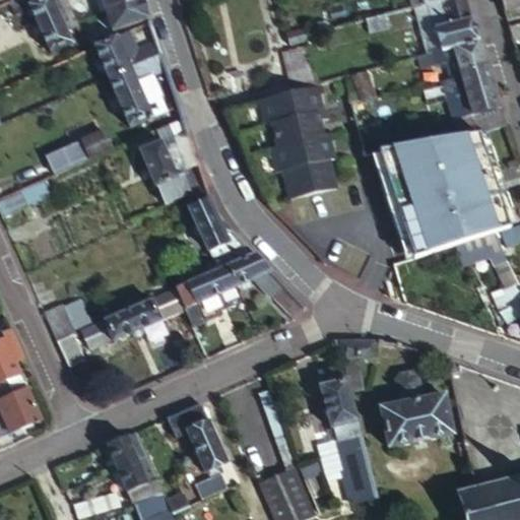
[(78,25),(77,22),(68,1),(70,0),(15,0),(11,2),(16,14),(30,7),(51,54),(75,44),(68,29),(78,25)]
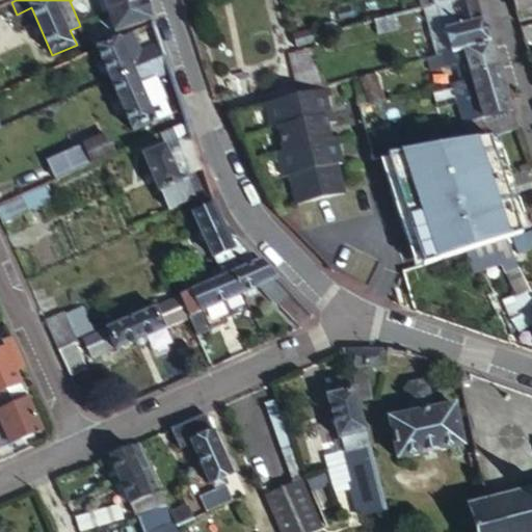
[(140,0),(108,0),(112,9),(140,0)]
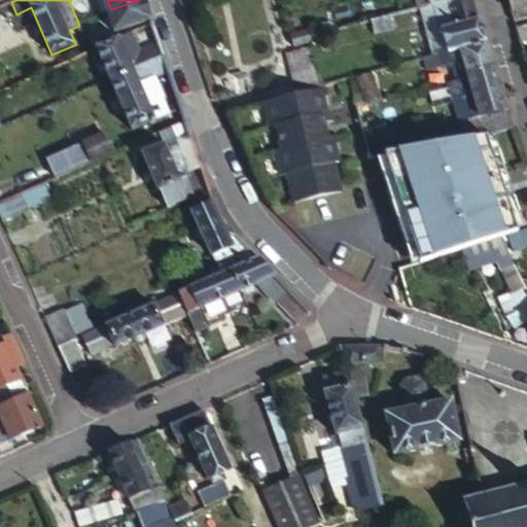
[(117,29),(151,19),(144,0),(139,0),(111,9),(117,29)]
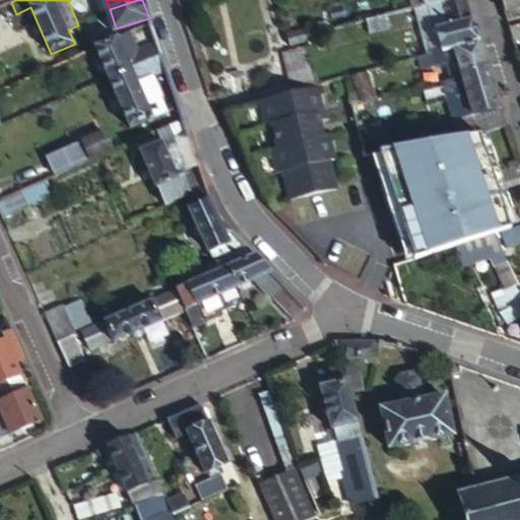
[(427,6),(440,53),(478,43),(475,33),(467,6),(465,0),(452,0),(443,3),(427,6)]
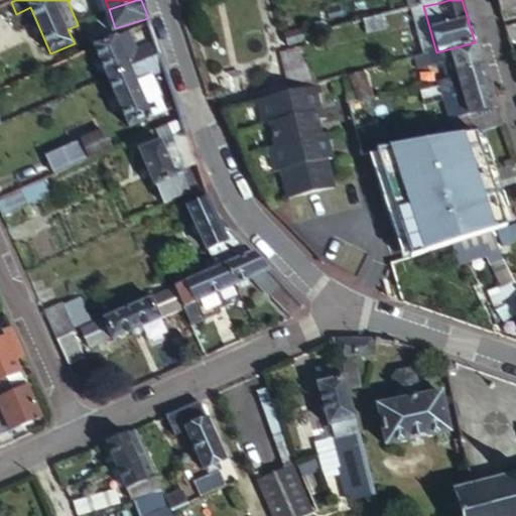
[(515,0),(498,0),(501,9),(515,3),(515,0)]
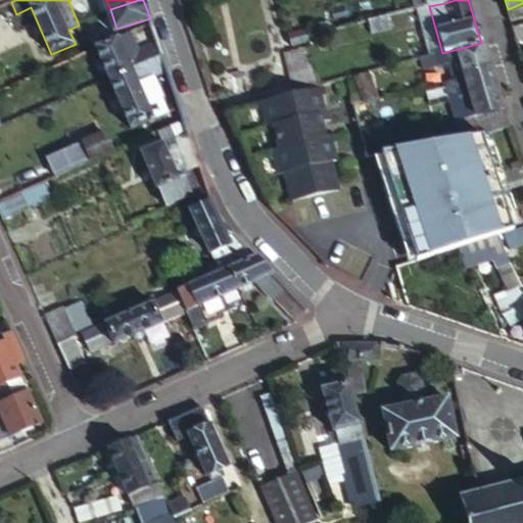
[(364,22),(352,26),(354,38),(388,30),(385,17),(364,22)]
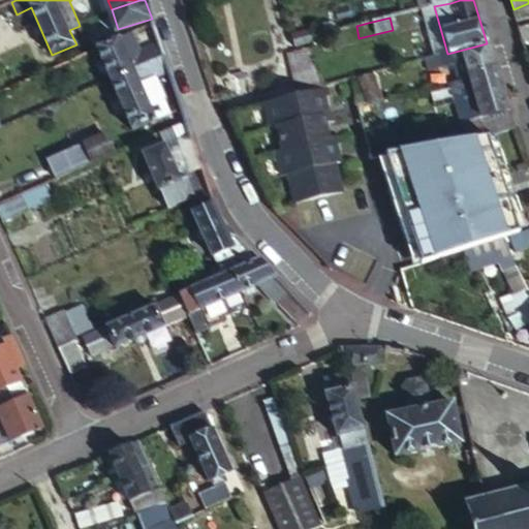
[(528,24),(519,27),(525,48),(528,45),(528,24)]
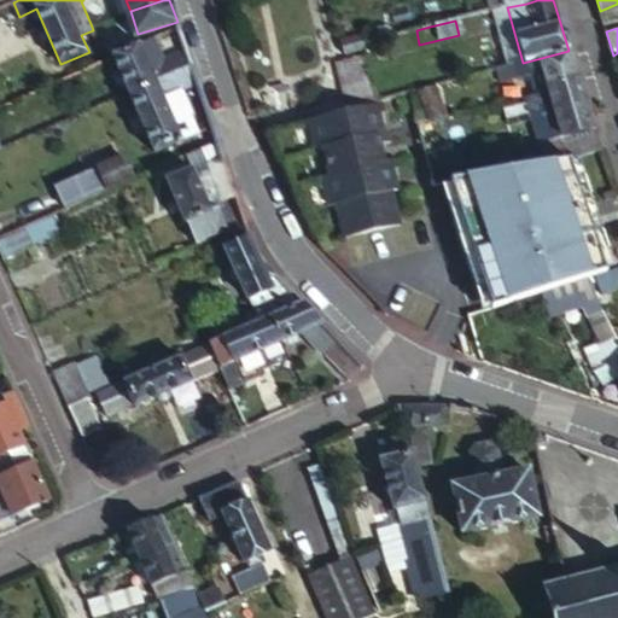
[(340,38),(342,47),(355,44),(363,44),(361,33),(340,38)]
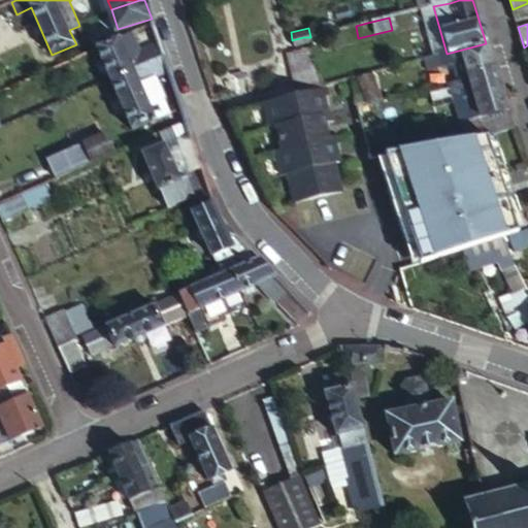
[(97,48),(110,79),(164,57),(160,42),(142,51),(135,31),(97,48)]
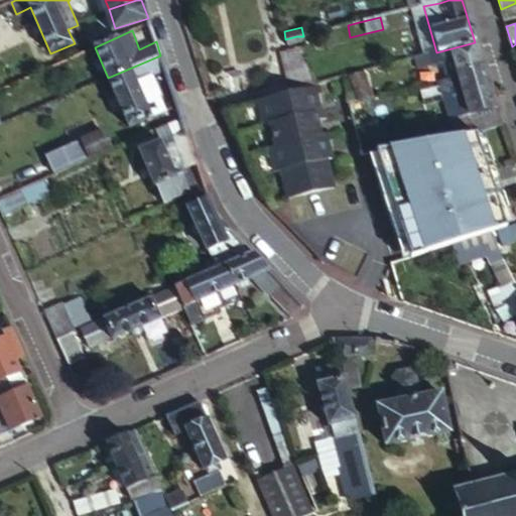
[(288,75),(293,93),(316,86),(304,41),(297,43),(296,36),(285,39),(286,45),(283,46),(289,74),(288,75)]
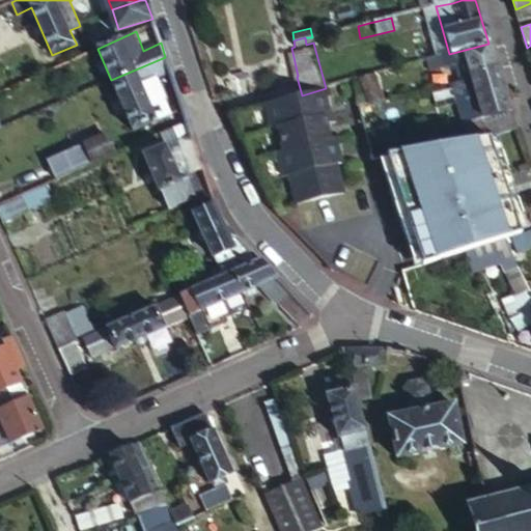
[(457,64),(463,80),(470,79),(469,75),(496,66),(492,52),(488,44),(449,54),(446,55),(439,57),(443,70),(457,64)]
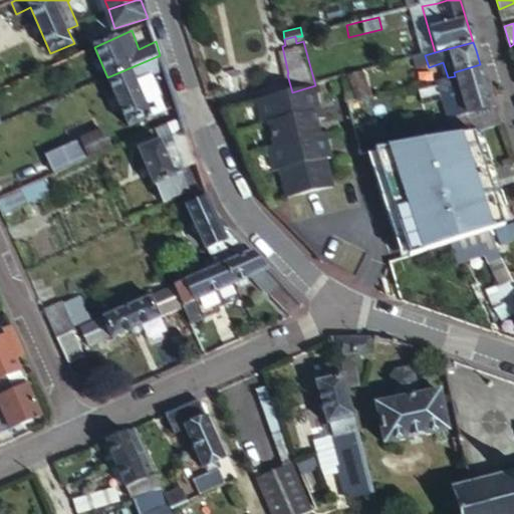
[(160,55),(107,77),(130,127),(165,112),(159,97),(161,96),(151,72),(164,66),(160,55)]
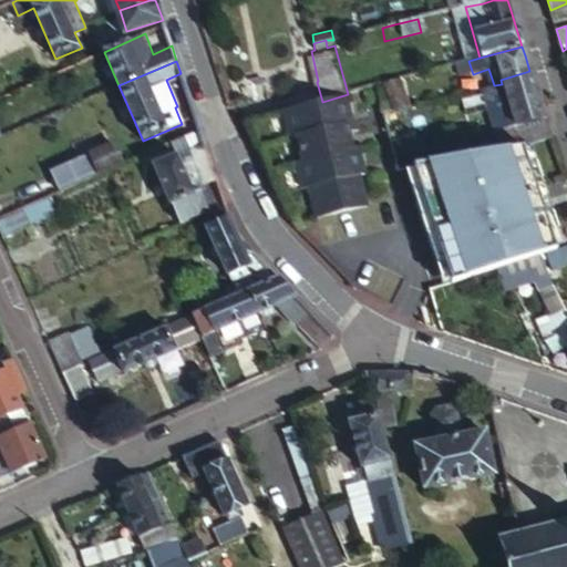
[(516,125),(524,146),(553,136),(540,106),(529,71),(501,80),(502,84),(494,85),(484,89),(500,131),(516,125)]
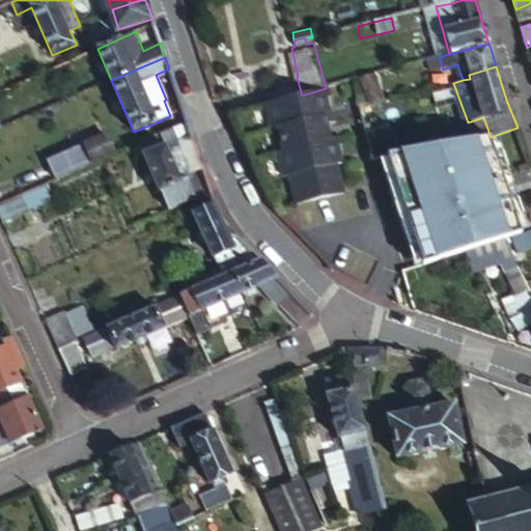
[(330,99),(327,88),(326,88),(302,95),(263,106),(271,132),(276,131),(282,154),(276,155),(282,179),(287,178),(295,207),(342,196),(335,167),(340,166),(336,148),(341,146),(339,138),(329,141),(325,127),(336,123),(334,115),(328,116),(324,100),(330,99)]
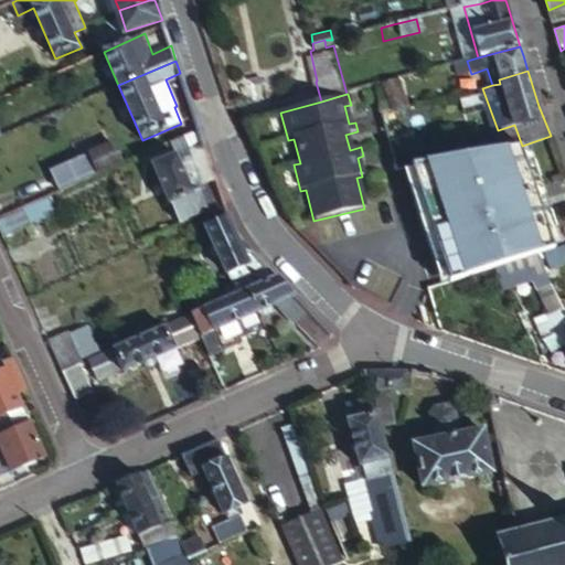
[(204,145),(200,130),(173,142),(179,155),(182,163),(196,157),(194,149),(204,145)]
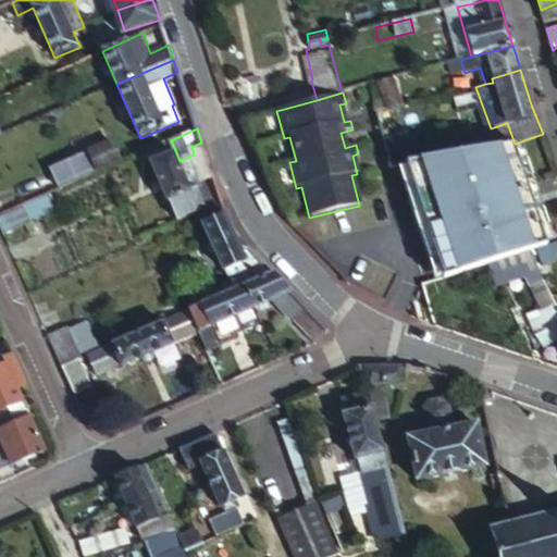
[(53,169),(62,188),(121,162),(112,143),(53,169)]
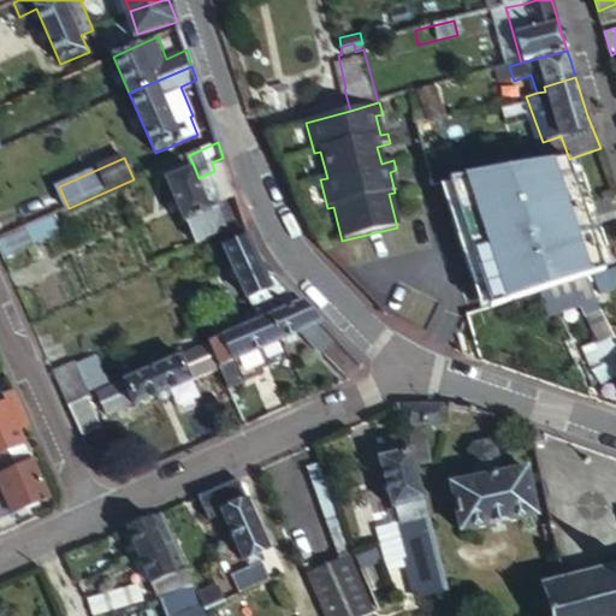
[(247,229),(223,158),(212,163),(214,171),(199,178),(195,169),(170,179),(183,209),(189,223),(190,221),(200,243),(221,234),(224,238),(247,229)]
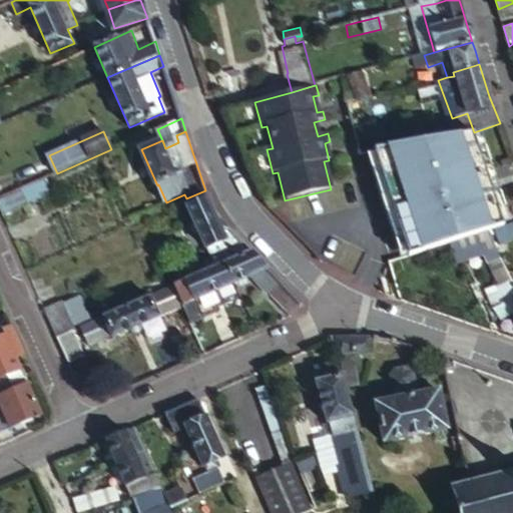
[(504,225),(470,133),(372,153),(414,255),(498,227),(504,225)]
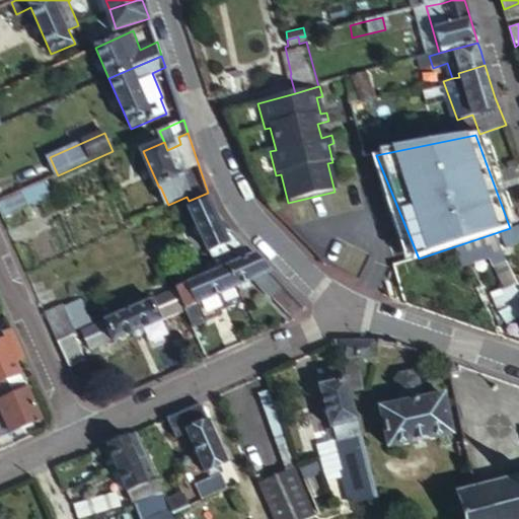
[(45,191),(42,182),(0,201),(0,217),(0,219),(27,207),(24,200),(45,191)]
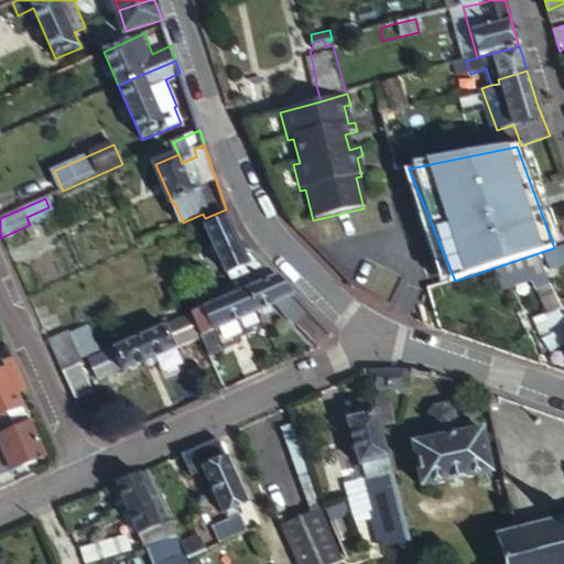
[(246,290),(275,277),(234,231),(226,209),(205,218),(203,219),(207,230),(204,232),(231,296),(246,290)]
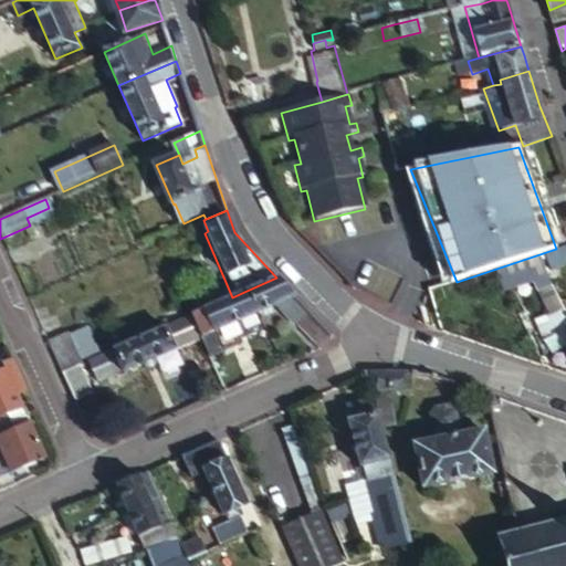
[(565,264),(565,245),(556,249),(549,251),(556,269),(565,264)]
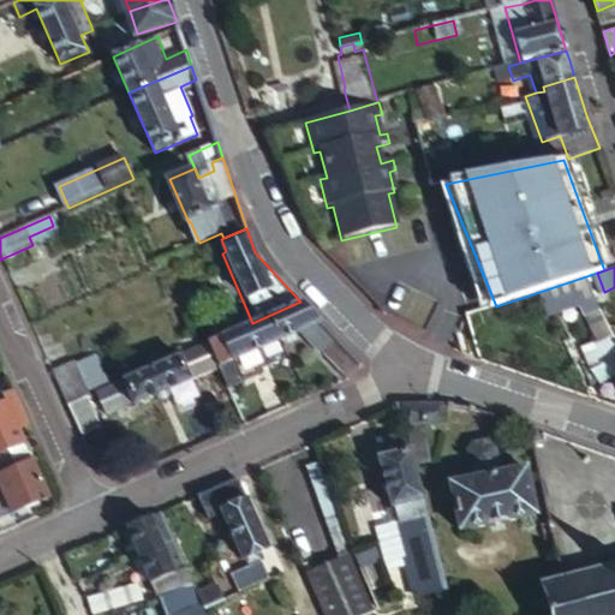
[(364,370),(300,302),(268,316),(279,339),(303,329),(347,377),(364,370)]
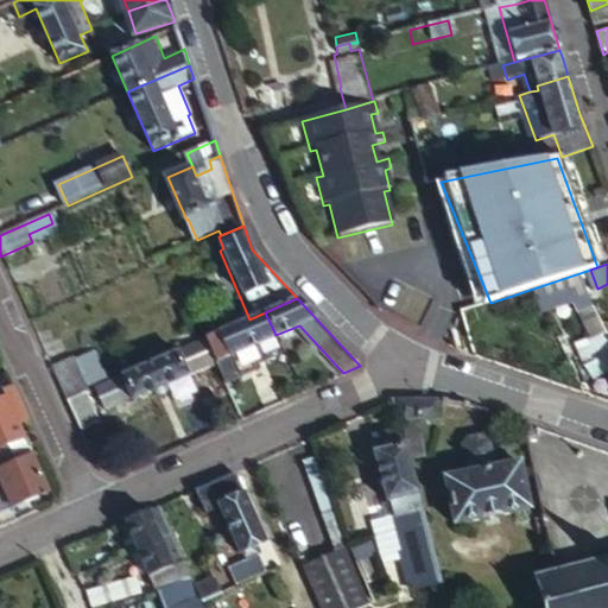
[(249,320),(204,340),(222,381),(261,365),(259,359),(252,346),(258,342),(276,335),(265,312),(249,320)]
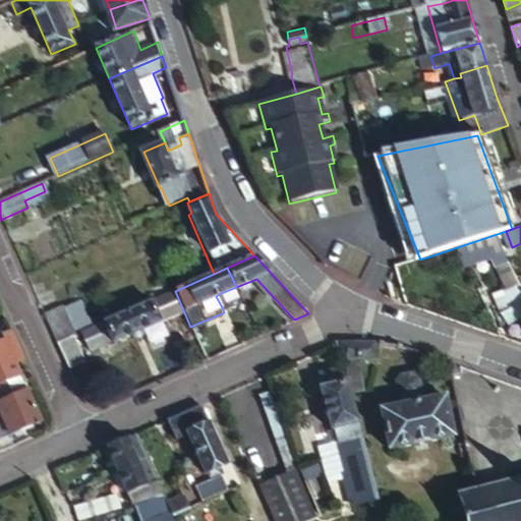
[(226,304),(221,293),(216,296),(222,307),(226,304)]
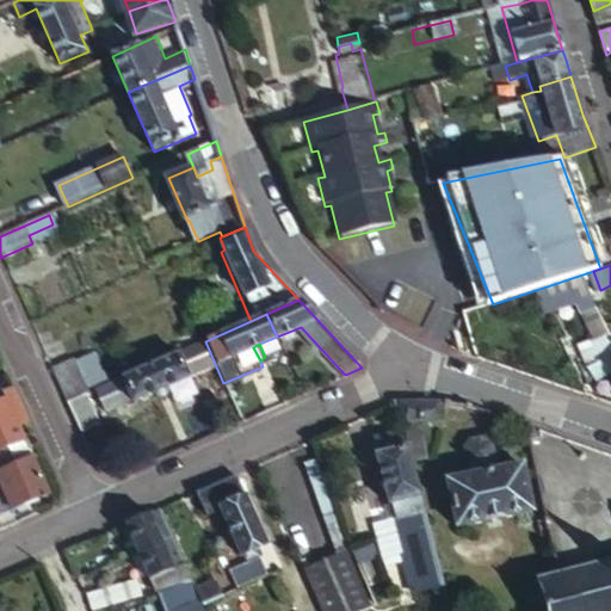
[(610,353),(585,364),(597,395),(610,400),(610,353)]
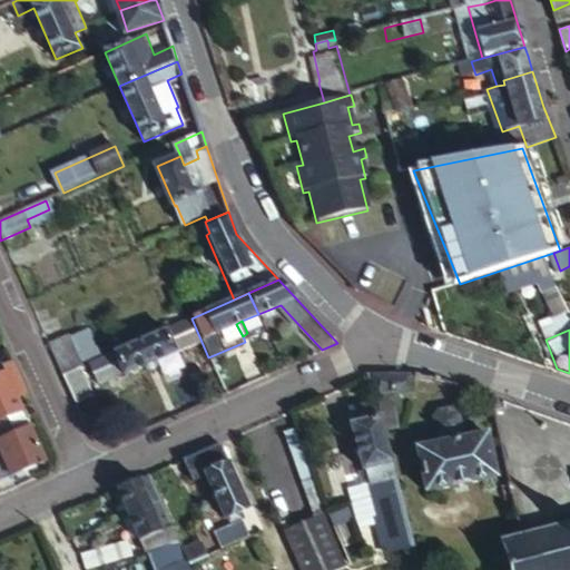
[(165,331),(87,365),(90,372),(86,373),(89,379),(94,377),(96,383),(119,373),(120,376),(175,353),(165,331)]
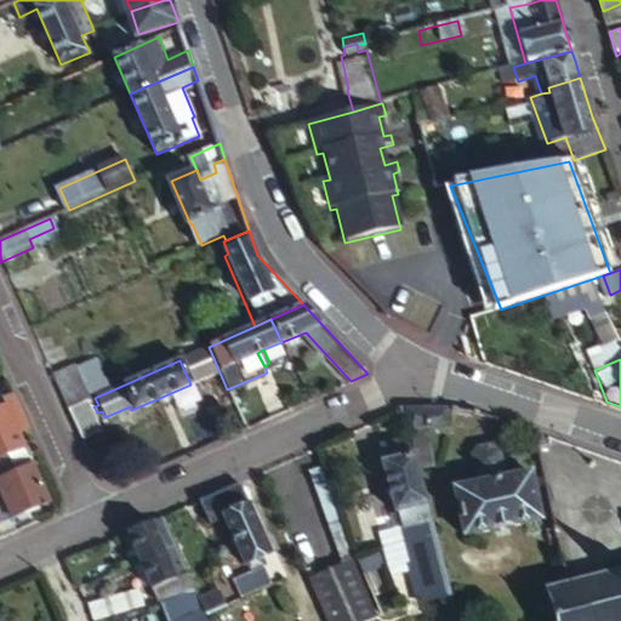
[(52,376),(67,410),(86,402),(84,397),(104,387),(93,362),(72,371),(70,368),(52,376)]
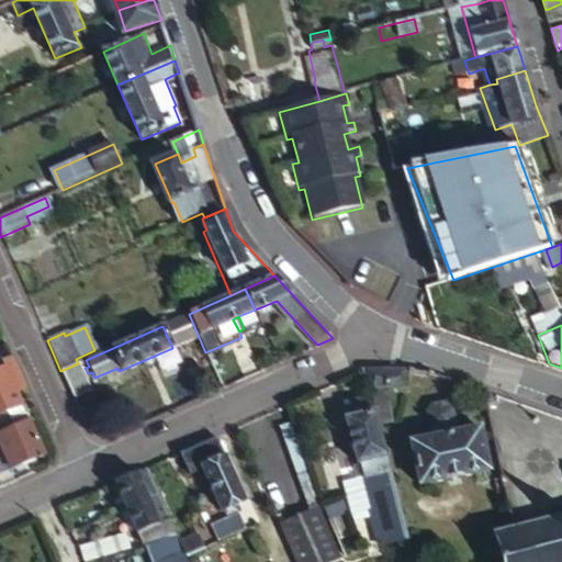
[(24,390),(11,359),(0,363),(6,378),(0,379),(0,423),(23,414),(14,395),(24,390)]
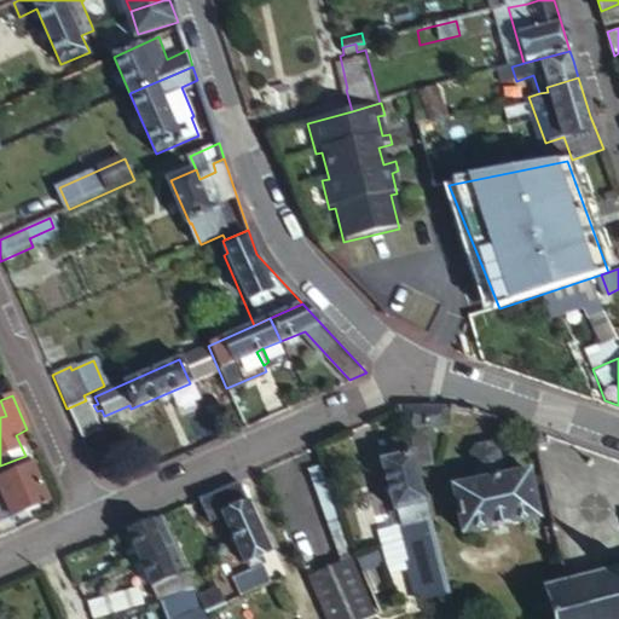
[(67,409),(80,437),(99,429),(86,400),(67,409)]
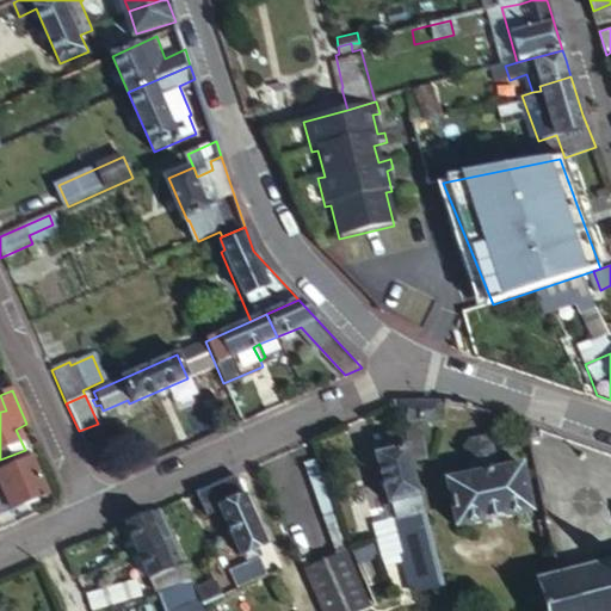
[(401,401),(396,403),(403,433),(411,463),(430,458),(424,432),(418,433),(415,420),(439,420),(438,400),(401,401)]
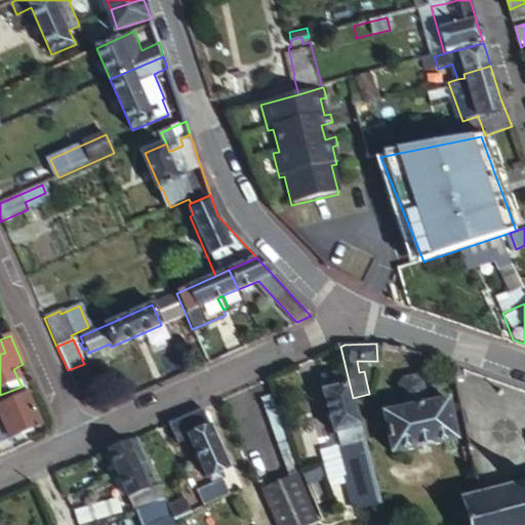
[(353,398),(347,372),(322,377),(325,391),(321,391),(331,433),(335,432),(338,444),(363,439),(353,398)]
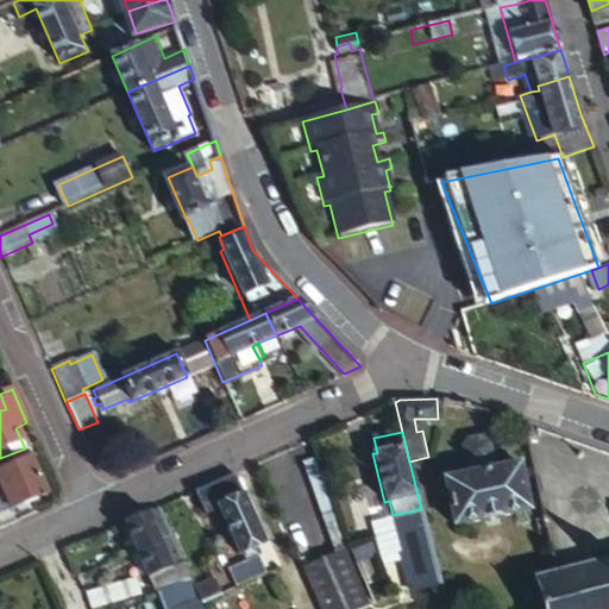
[(451,527),(532,508),(521,463),(497,468),(493,443),(479,437),(466,439),(462,447),(468,475),(440,481),(451,527)]
